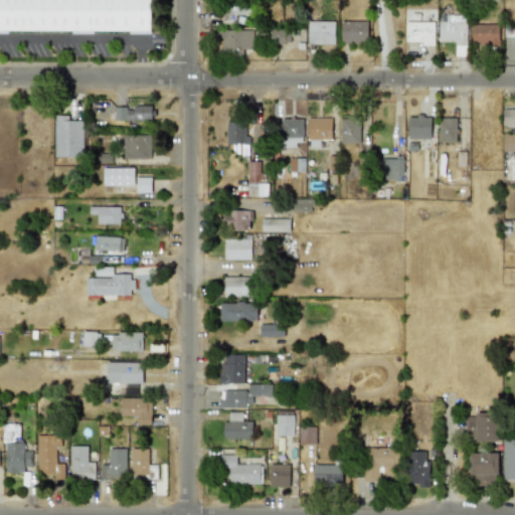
[(153,0),(153,34),(131,34),(131,31),(96,31),(96,34),(72,33),(73,31),(11,31),(11,33),(0,33),(0,0),(153,0)]
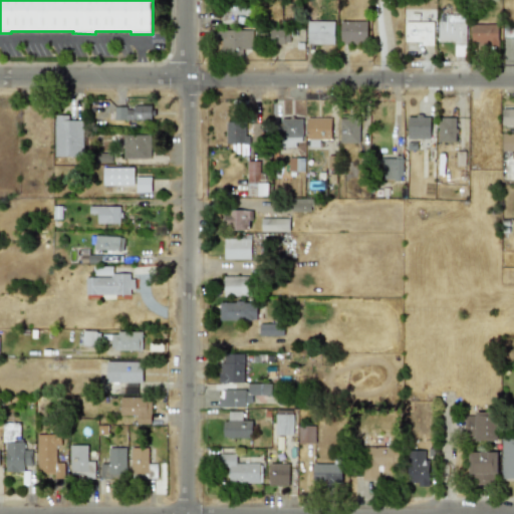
[(222,0),(222,24),(238,24),(238,15),(251,15),(251,0),(222,0)]
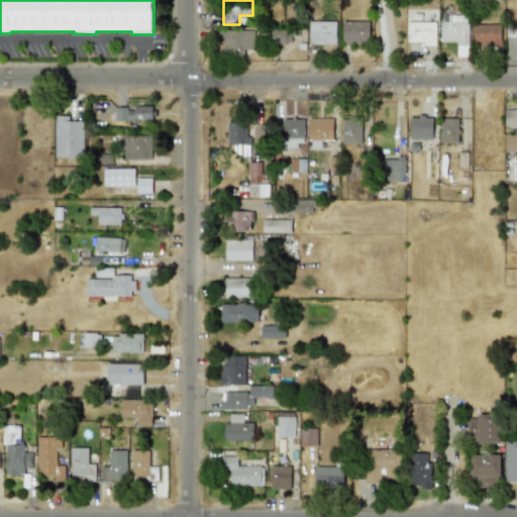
[(435,44),(435,12),(407,12),(407,44),(435,44)]
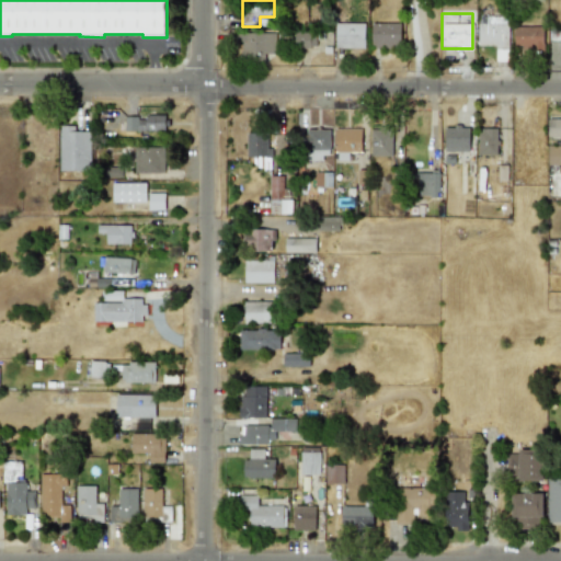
[(478,49),(510,49),(510,15),(478,15),(478,49)]
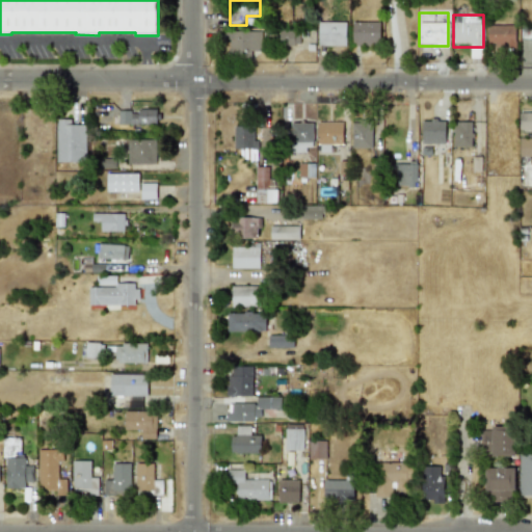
[(346,46),(346,22),(318,22),(318,46),(346,46)]
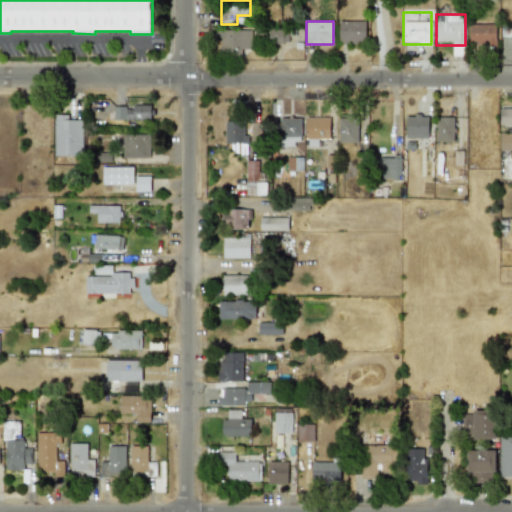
[(366,44),(366,21),(338,21),(338,44),(366,44)]
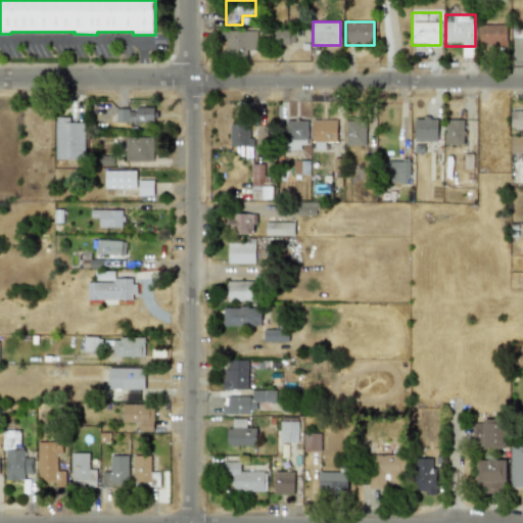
[(479,47),(508,47),(508,24),(479,24),(479,47)]
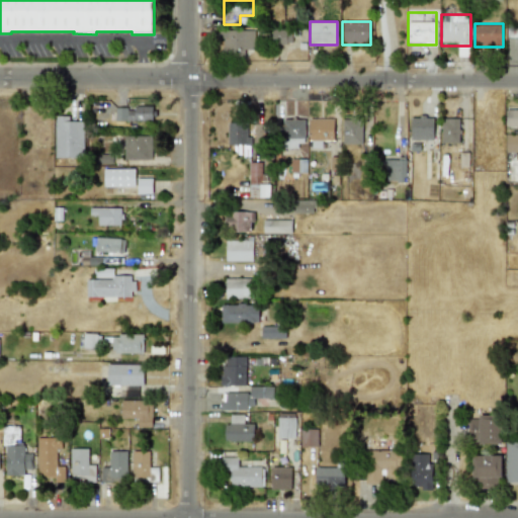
[(292,45),(292,28),(271,28),(271,45),(292,45)]
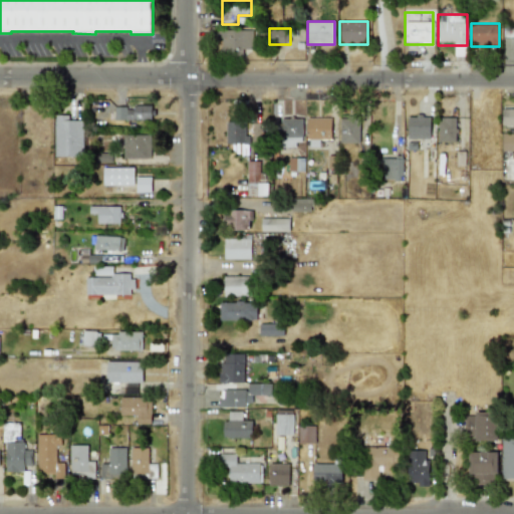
[(243,57),(243,49),(252,49),(252,29),(214,29),(214,39),(223,39),(223,57),(243,57)]
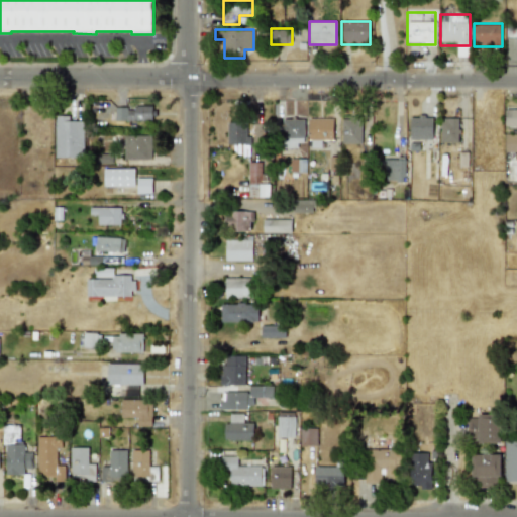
[(115,121),(153,121),(153,106),(115,106),(115,121)]
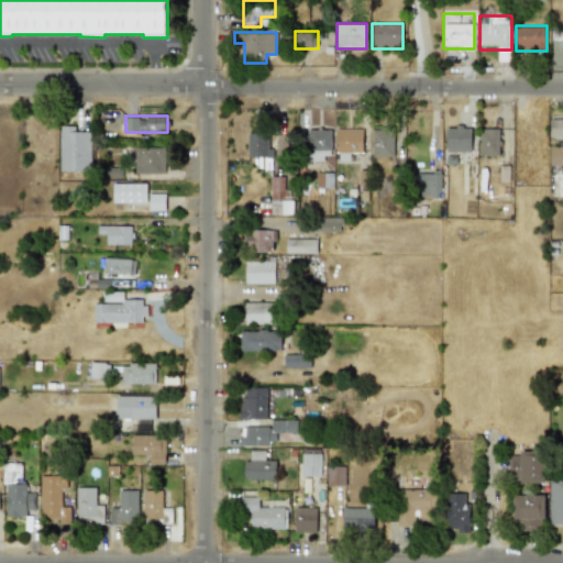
[(562,139),(562,117),(550,117),(550,139),(562,139)]
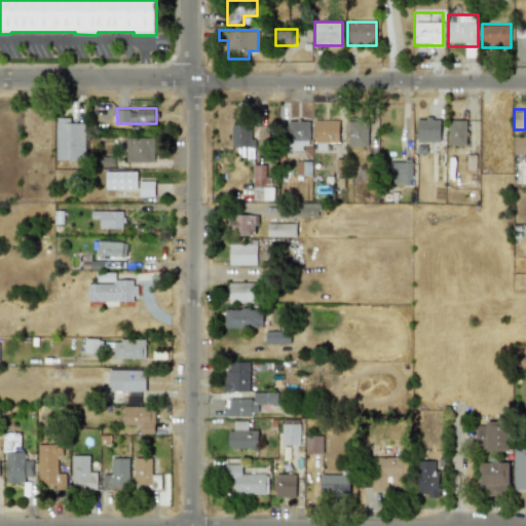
[(416,142),(444,142),(444,117),(416,117),(416,142)]
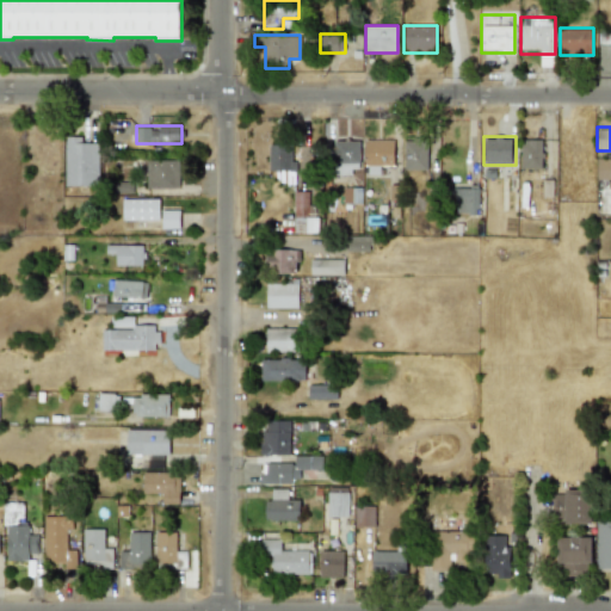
[(65,186),(88,186),(88,176),(99,176),(99,137),(65,137),(65,186)]
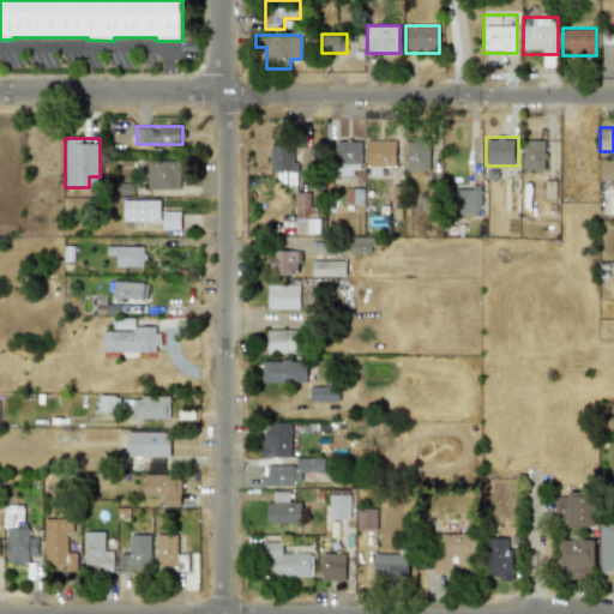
[(396,140),(366,140),(366,175),(384,175),(384,167),(396,167),(396,140)]
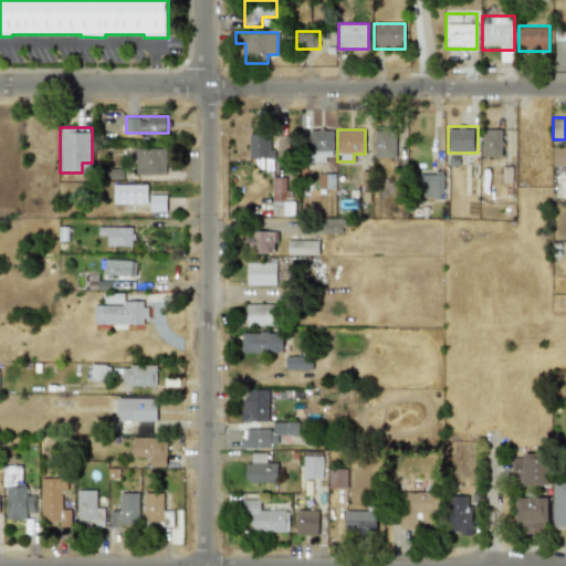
[(483,156),(502,156),(502,129),(483,129),(483,156)]
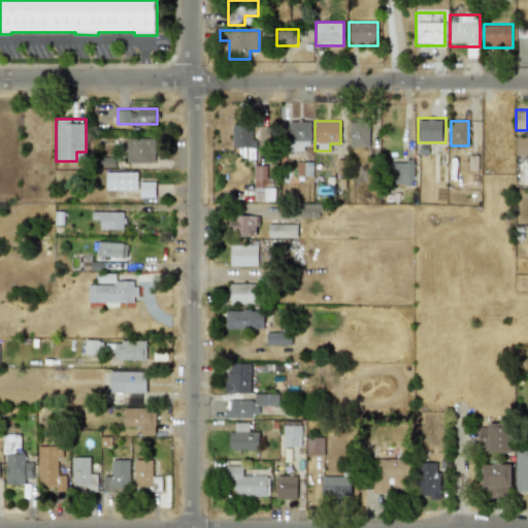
[(286,122),(286,149),(309,149),(309,122),(286,122)]
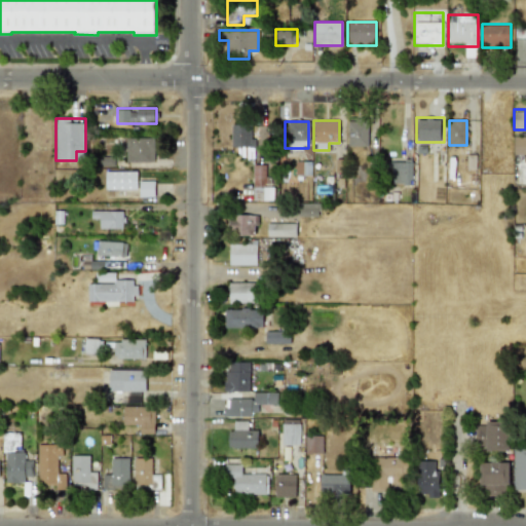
[(368,147),(368,123),(347,123),(347,147),(368,147)]
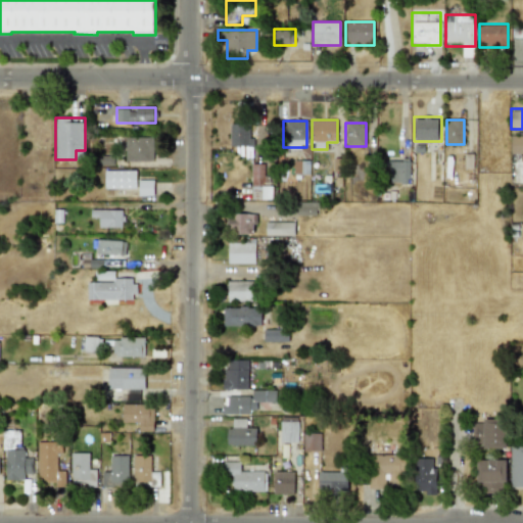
[(250,124),(230,124),(230,147),(250,147),(250,124)]
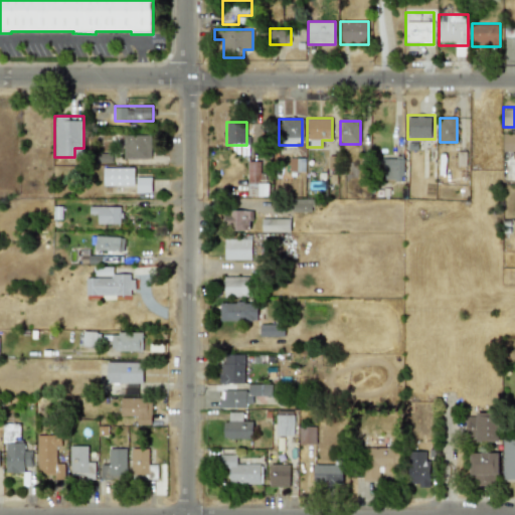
[(514,151),(514,134),(503,134),(503,151),(514,151)]
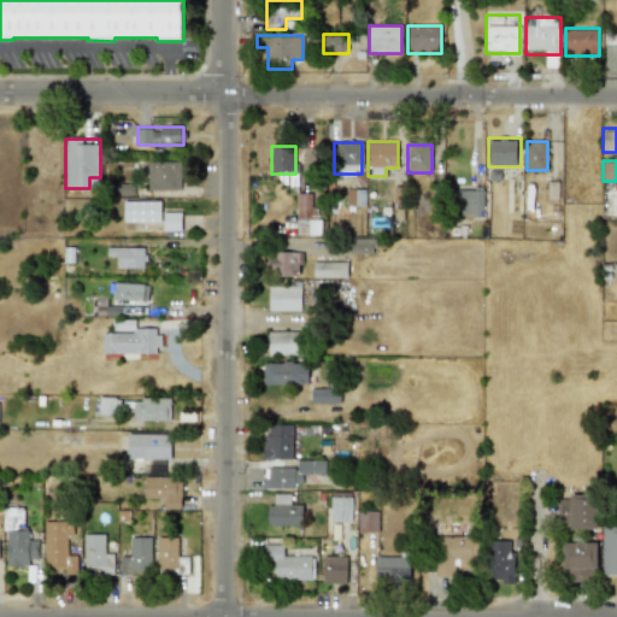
[(147,191),(181,191),(181,162),(147,162),(147,191)]
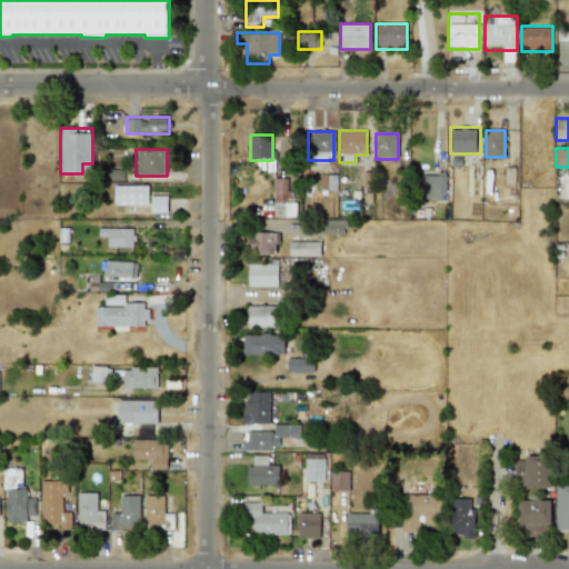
[(420,198),(446,198),(446,175),(420,175),(420,198)]
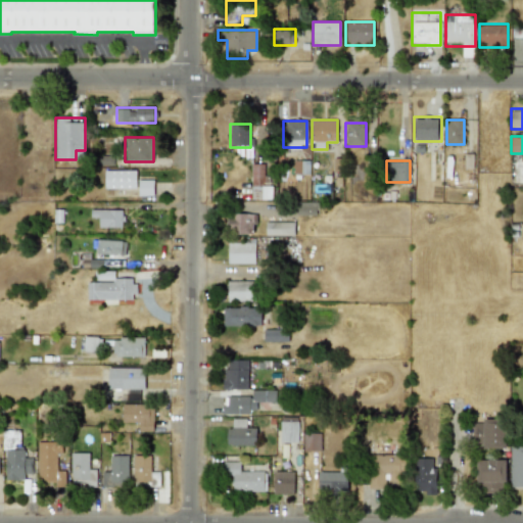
[(250,199),(270,199),(270,176),(264,176),(264,163),(251,163),(250,199)]
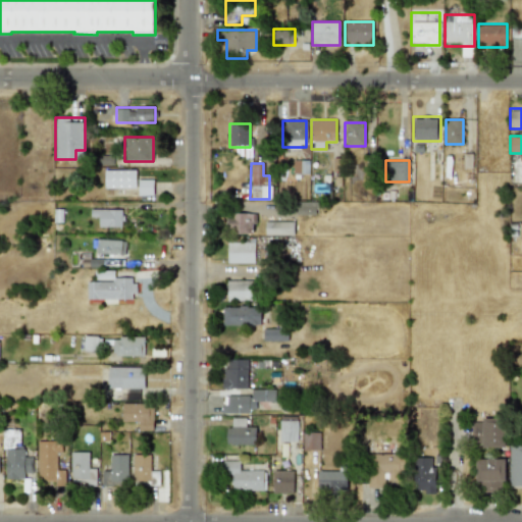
[(153,194),(153,181),(136,181),(136,170),(104,170),(104,189),(139,190),(139,194),(153,194)]
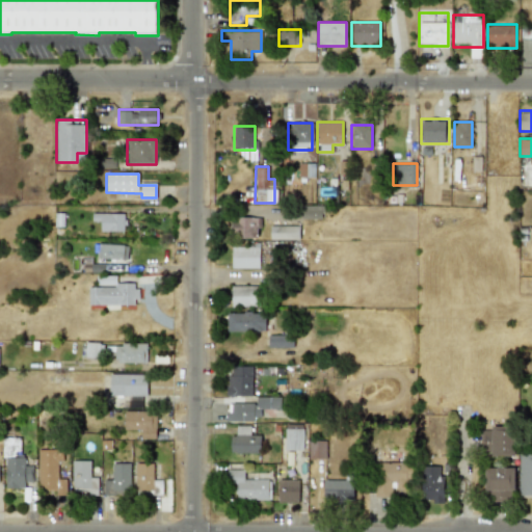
[(300,219),(321,219),(321,205),(300,205),(300,219)]
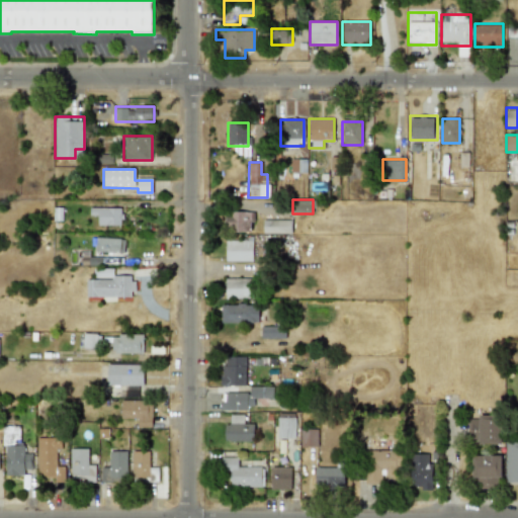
[(90,208),(90,224),(114,224),(114,208),(90,208)]
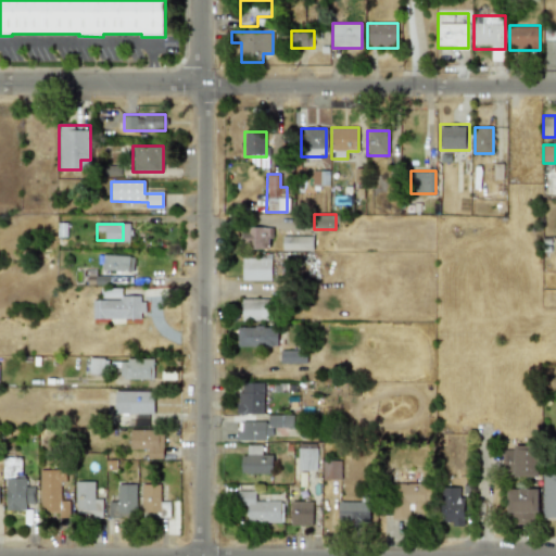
[(241,249),(272,249),(272,227),(241,227),(241,249)]
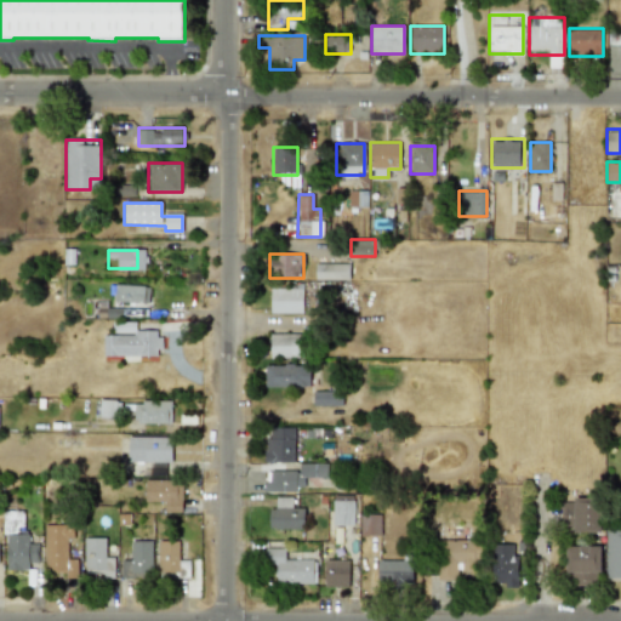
[(348,263),(314,263),(314,280),(348,280),(348,263)]
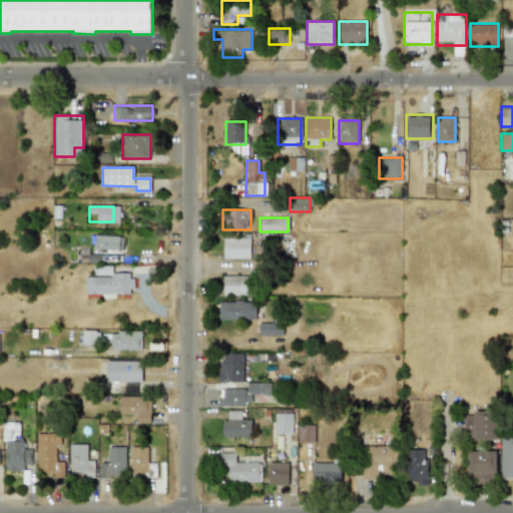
[(117,236),(91,236),(91,248),(117,248),(117,236)]
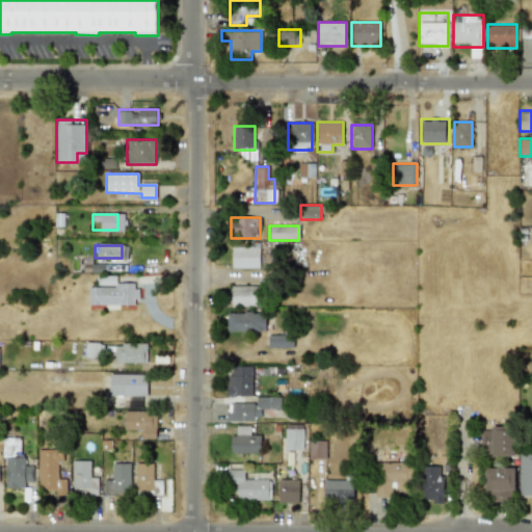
[(260,246),(232,246),(232,268),(260,268),(260,246)]
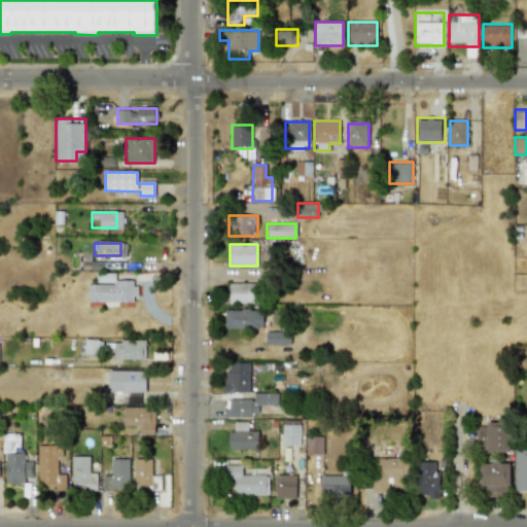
[(137,303),(137,281),(116,281),(116,275),(98,275),(98,282),(88,282),(88,303),(137,303)]
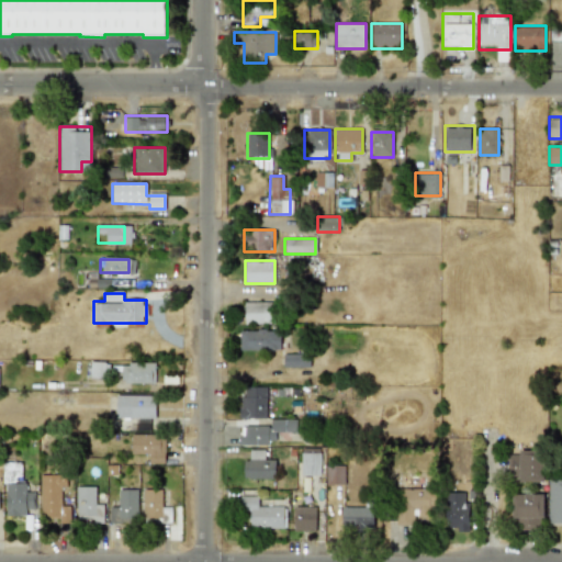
[(245,324),(274,324),(274,301),(245,301),(245,324)]
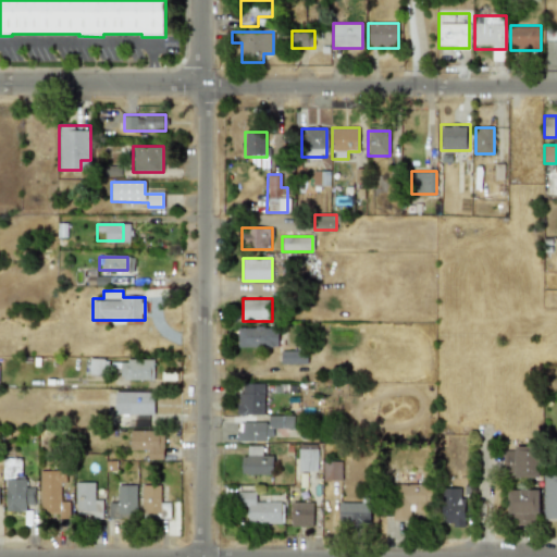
[(237,326),(237,347),(277,347),(277,326),(237,326)]
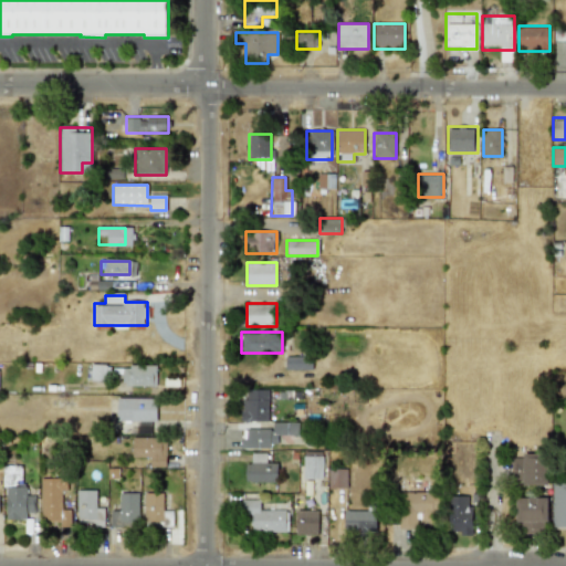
[(312,356),(284,356),(284,369),(312,369),(312,356)]
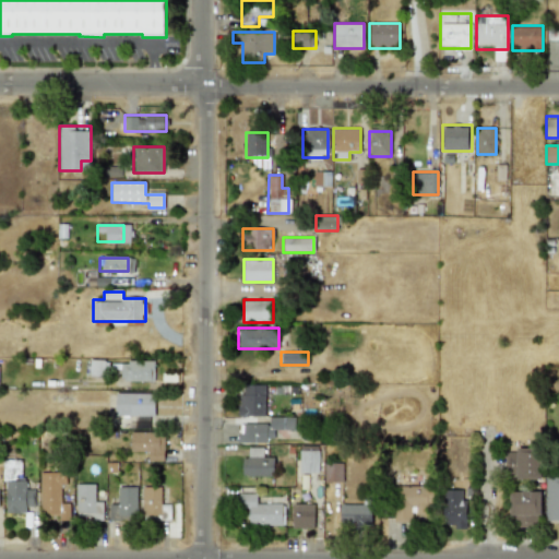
[(88,375),(106,375),(106,360),(88,360),(88,375)]
